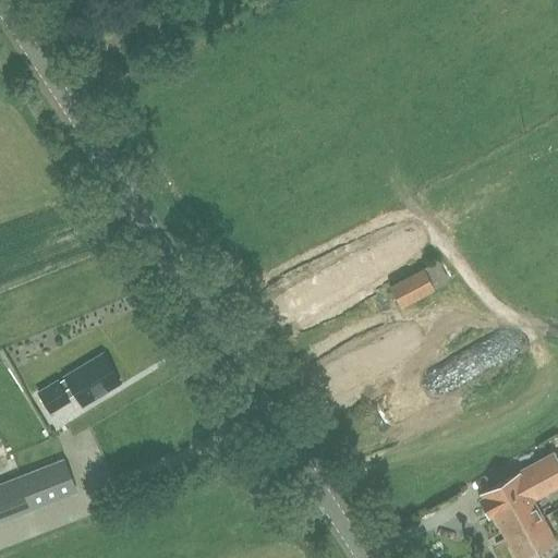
[(159,25),(166,37),(182,28),(176,16),(159,25)]
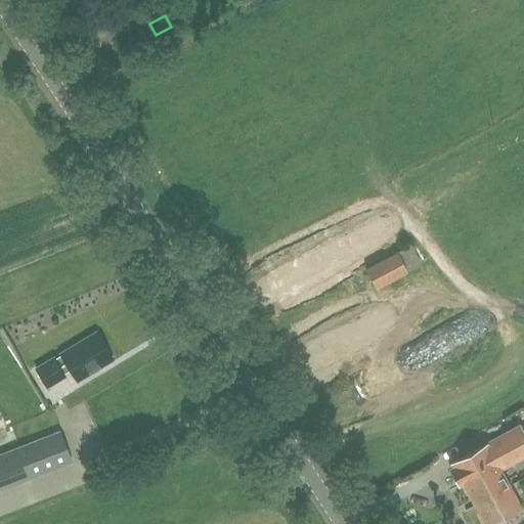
[(376,290),(407,272),(406,268),(418,262),(409,246),(397,253),(365,269),(376,290)]
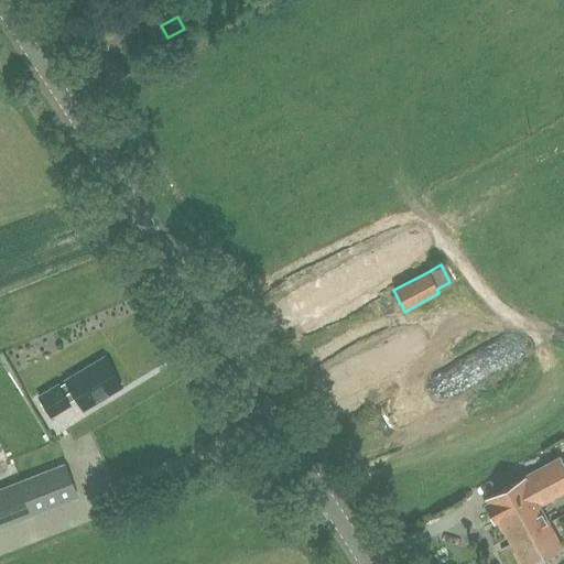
[(82,410),(120,387),(102,359),(39,398),(50,415),(76,400),(82,410)]
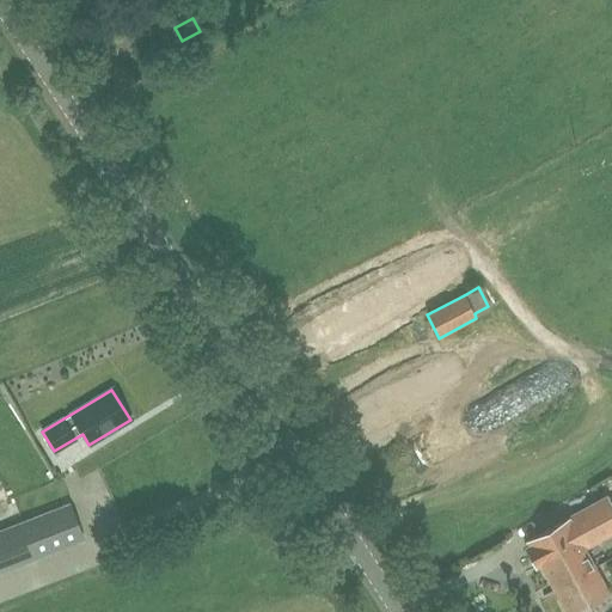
[(594,568),(583,548),(611,532),(611,507),(607,499),(527,542),(531,548),(526,550),(536,567),(539,564),(554,589),(594,568)]
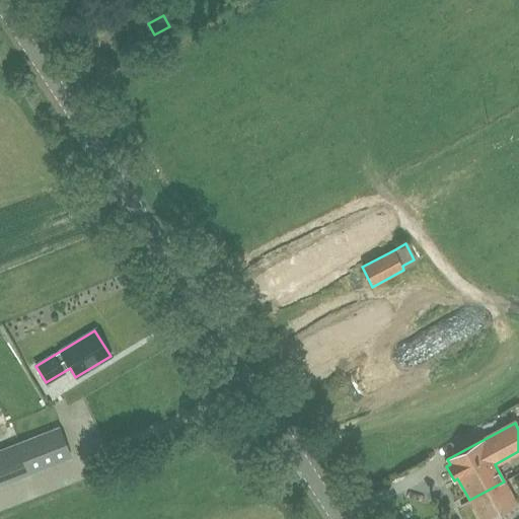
[(0,484),(71,456),(60,427),(0,450),(0,484)]
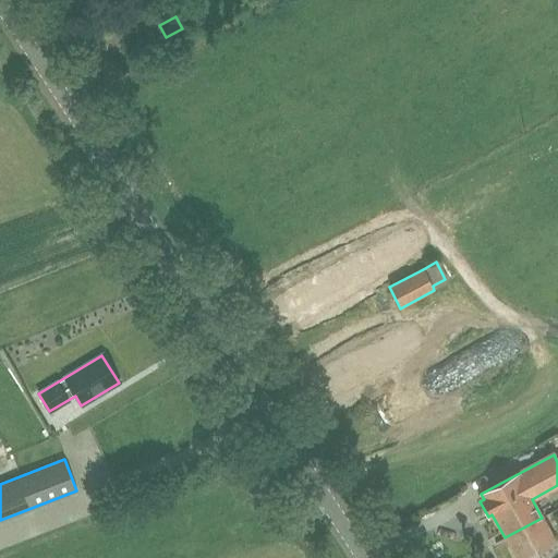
[(516,557),(522,557),(554,541),(542,518),(505,537),(516,557)]
